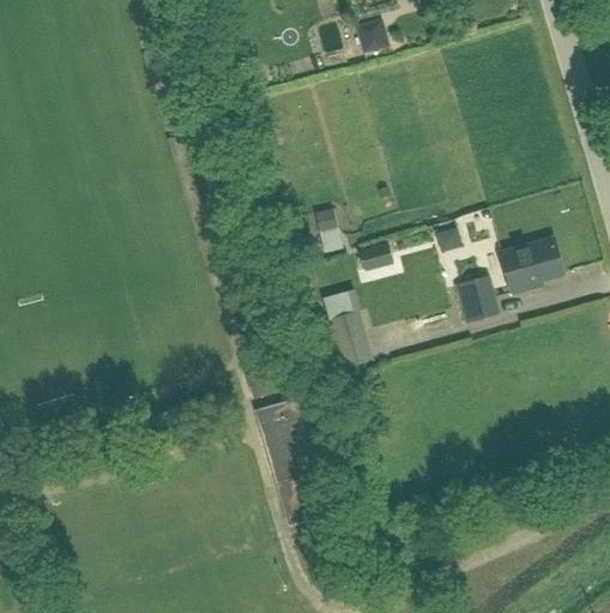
[(316,232),(332,228),(328,211),(313,215),(316,232)]
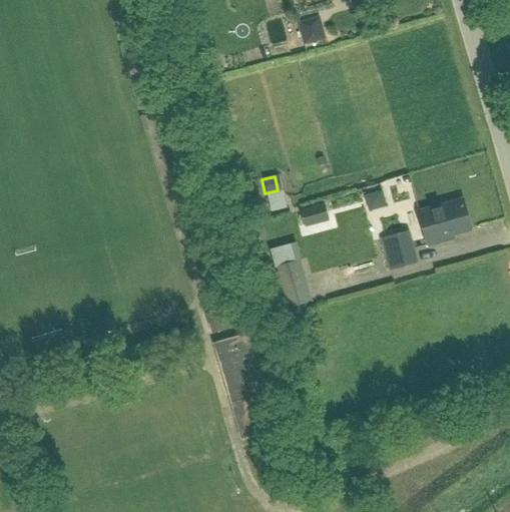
[(342,193),(324,199),(332,225),(350,219),(342,193)]
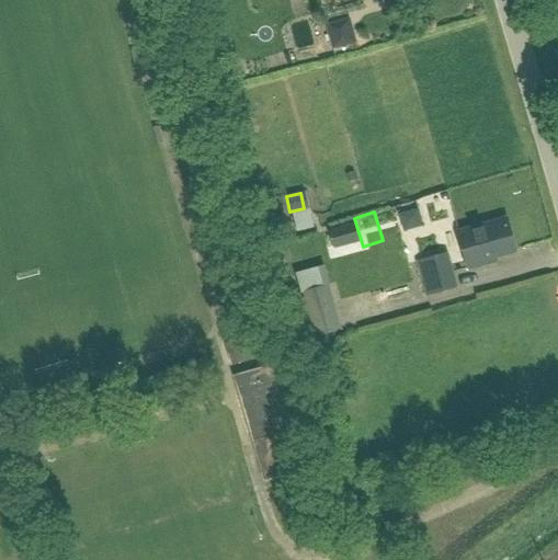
[(492,255),(512,250),(504,223),(500,223),(499,219),(455,231),(465,266),(493,259),(492,255)]
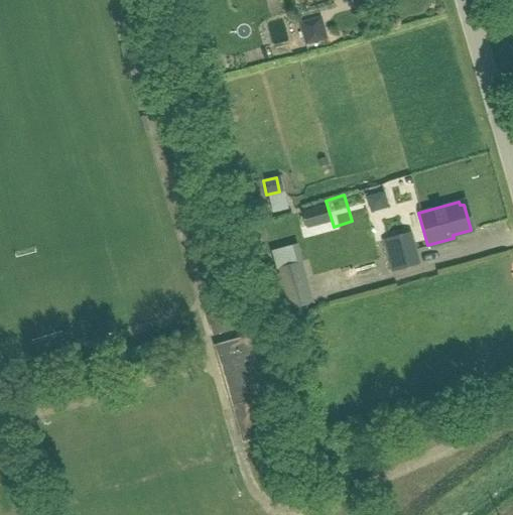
[(305,228),(331,221),(326,203),(301,209),(305,228)]
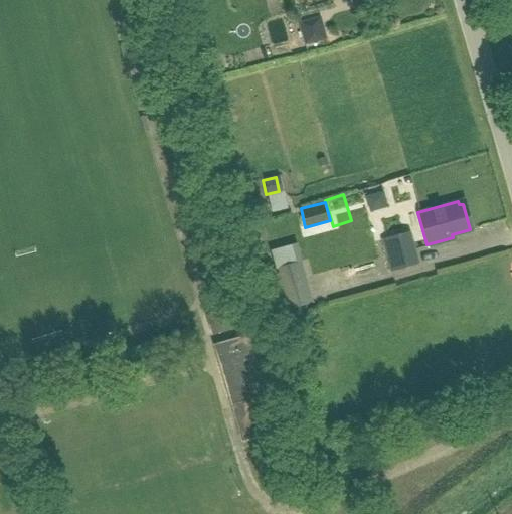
[(417,264),(409,231),(391,235),(397,255),(389,259),(392,270),(417,264)]
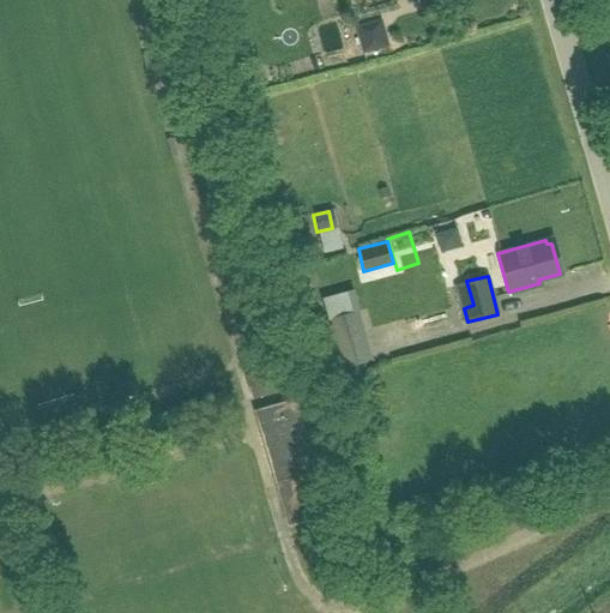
[(356,312),(337,317),(342,335),(361,330),(356,312)]
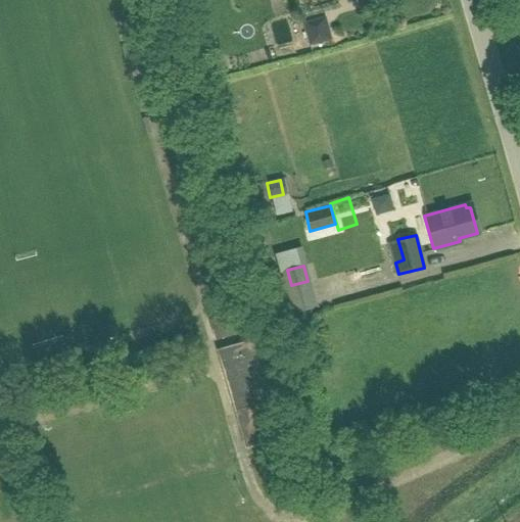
[(232,312),(208,318),(215,338),(238,332),(232,312)]
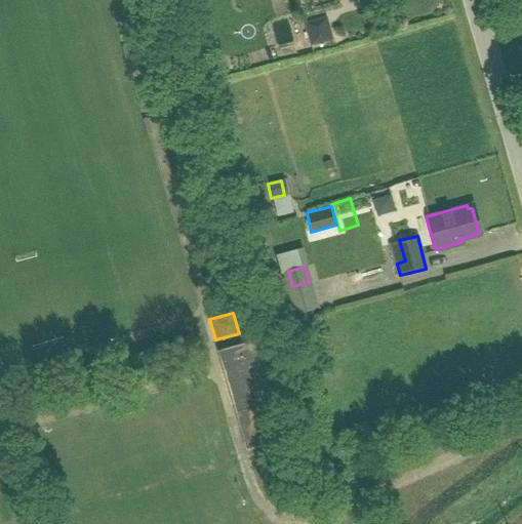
[(243,449),(269,442),(282,438),(253,338),(214,351),(243,449)]
